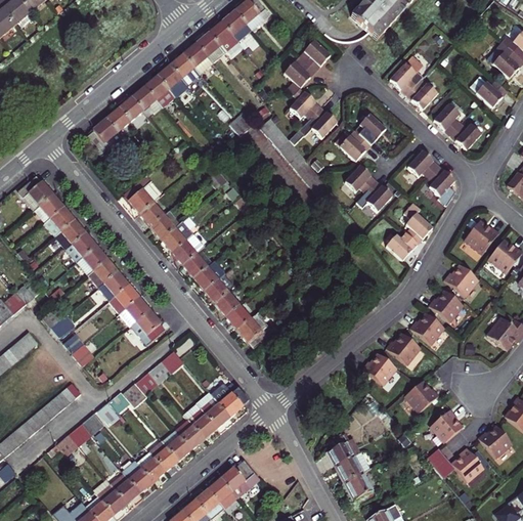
[(0,0),(0,5),(16,25),(32,11),(22,0),(13,0),(11,2),(9,0),(0,0)]
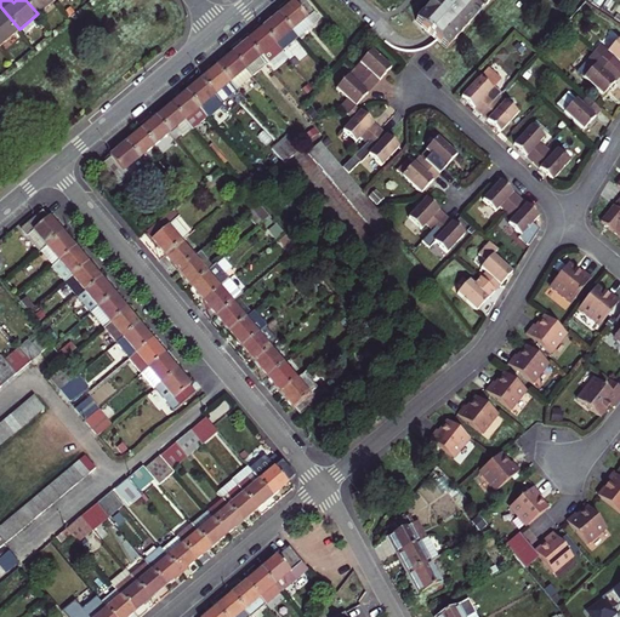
[(26,0),(38,13),(55,0),(26,0)]
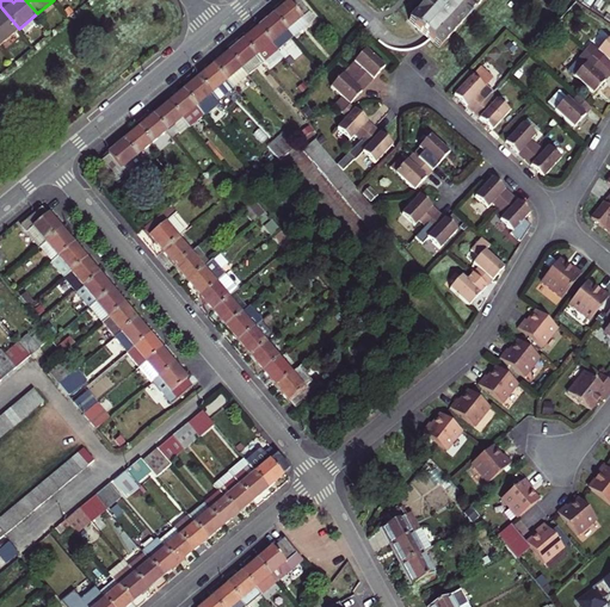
[(275,12),(294,35),(315,17),(301,0),(290,0),(275,12)]
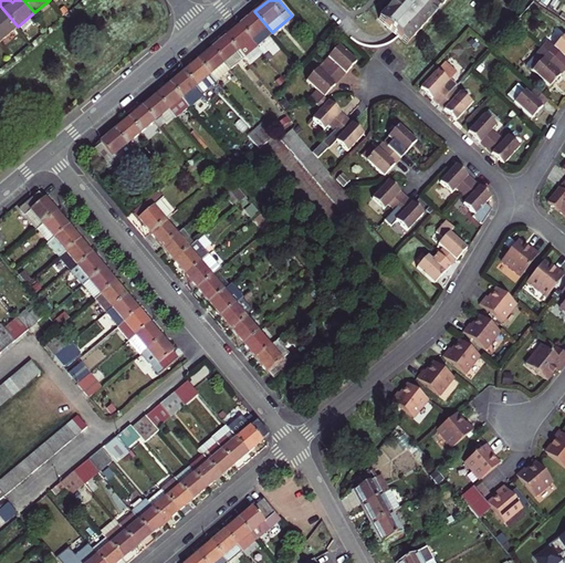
[(394,0),(379,16),(395,29),(408,41),(445,0),(394,0)]
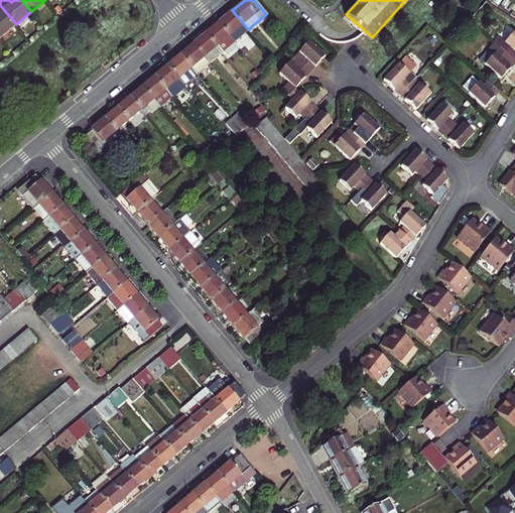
[(0,37),(16,24),(0,5),(0,37)]
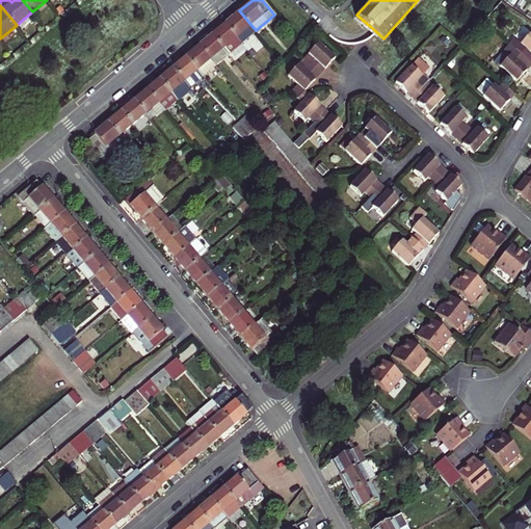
[(226,22),(242,42),(256,30),(239,10),(226,22)]
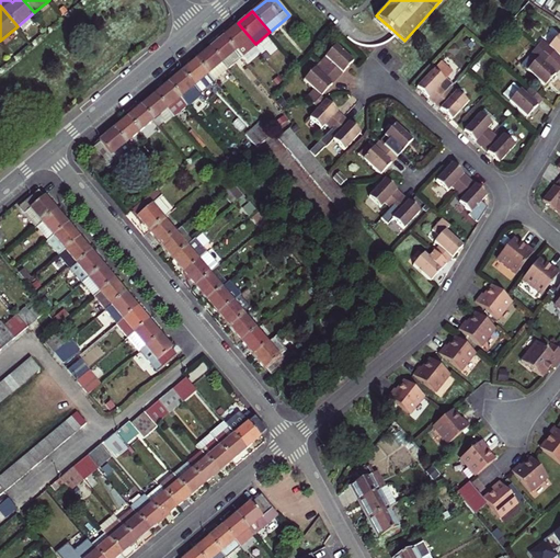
[(225,35),(242,56),(256,44),(255,44),(238,23),(225,35)]
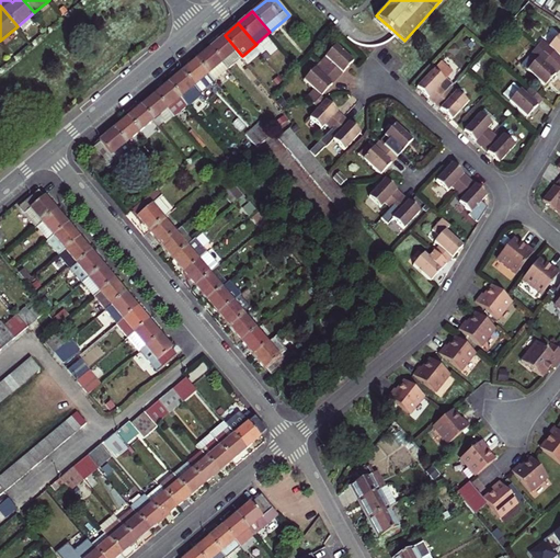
[(544,38),(538,45),(559,65),(559,34),(550,44),(544,38)]
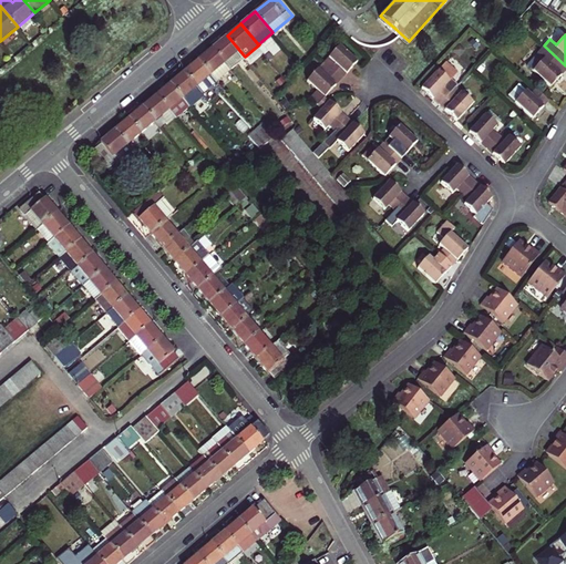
[(213,47),(230,68),(245,57),(227,36),(213,47)]
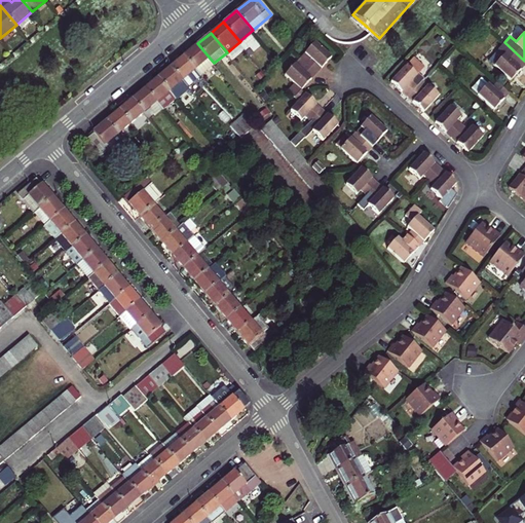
[(300,57),(316,72),(332,55),(315,40),(300,57)]
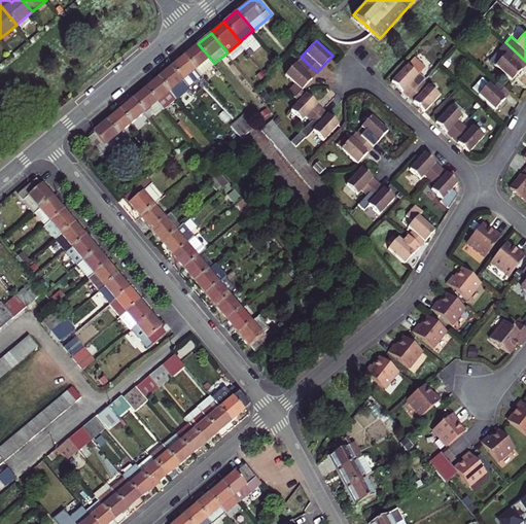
[(491,59),(513,78),(525,64),(525,61),(505,42),(491,59)]
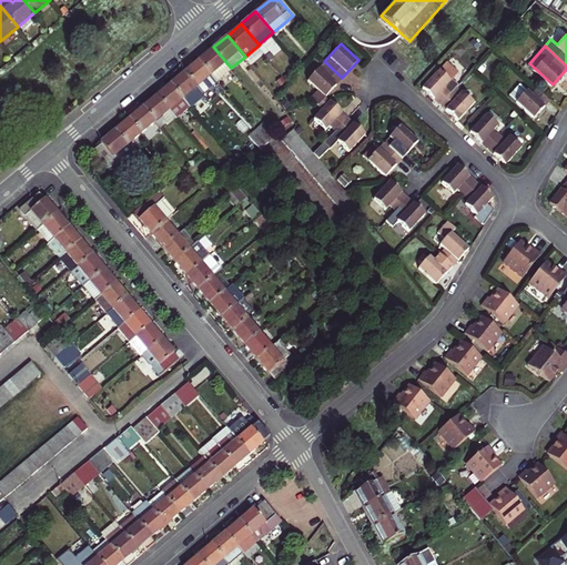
[(200,59),(218,80),(231,68),(213,47),(200,59)]
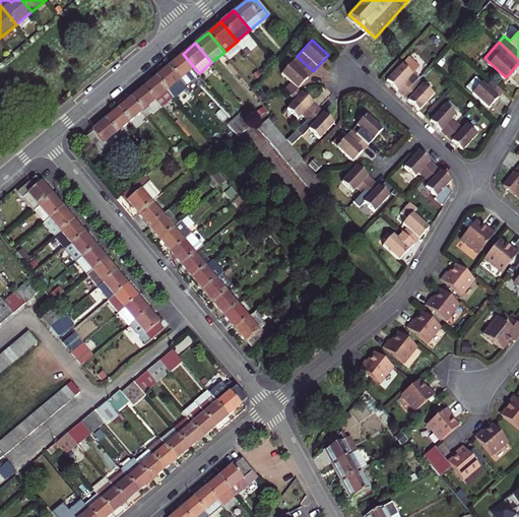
[(181,77),(186,83),(199,73),(183,54),(170,64),(181,77)]
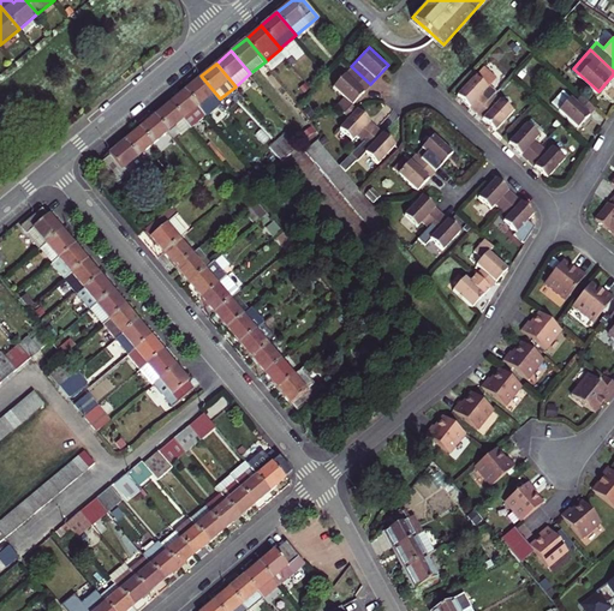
[(498,77),(484,65),(476,75),(458,94),(477,112),(495,91),(488,85),(498,77)]
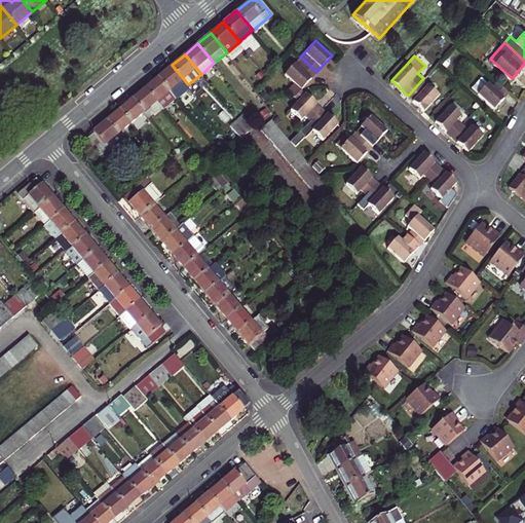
[(295,96),(302,88),(316,72),(300,57),(286,73),(295,81),(288,89),(295,96)]
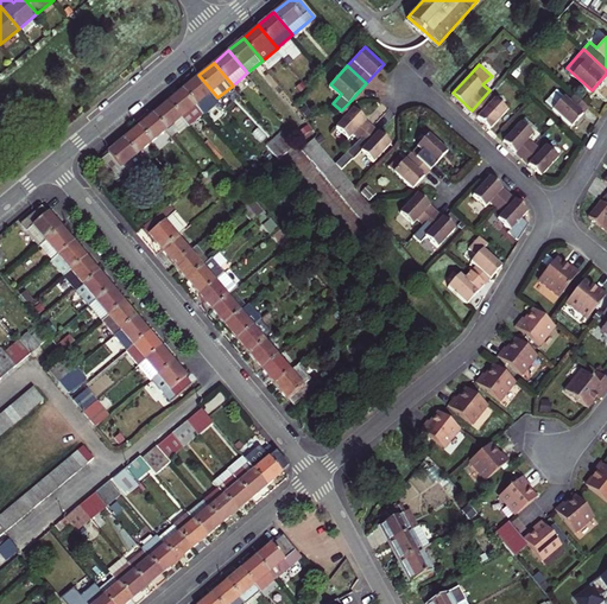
[(198,75),(184,88),(196,103),(212,90),(198,75)]
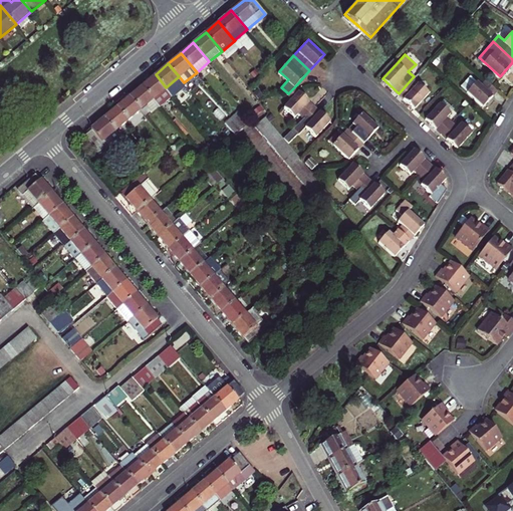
[(484,105),(498,89),(486,78),(481,83),(471,73),(461,84),(484,105)]
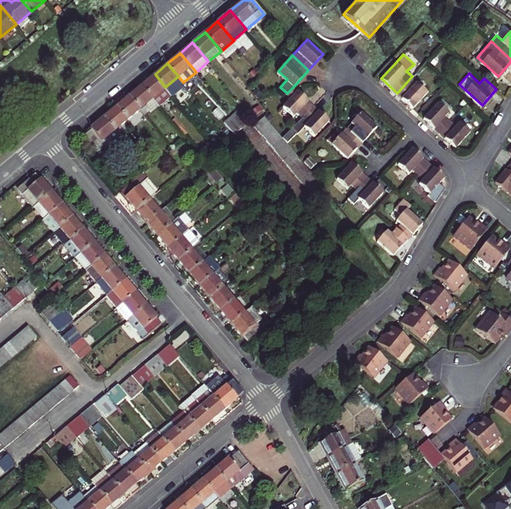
[(165,87),(155,74),(142,84),(153,97),(159,105),(172,94),(171,93),(165,87)]
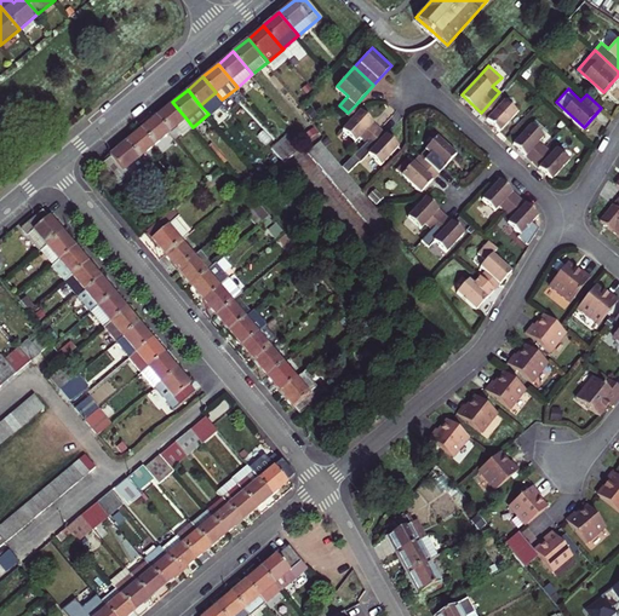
[(200,105),(207,113),(222,99),(216,92),(200,105)]
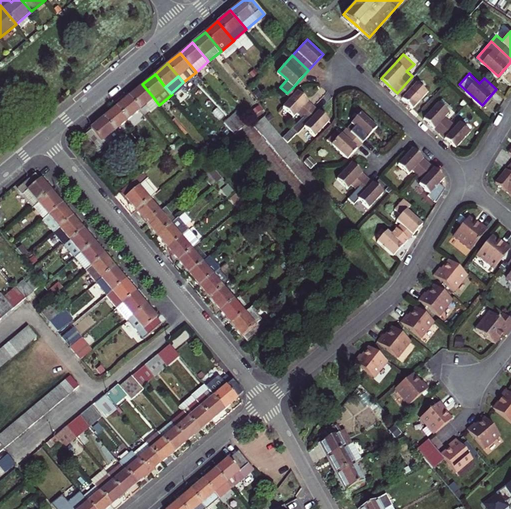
[(397,93),(413,107),(427,91),(412,76),(397,93)]
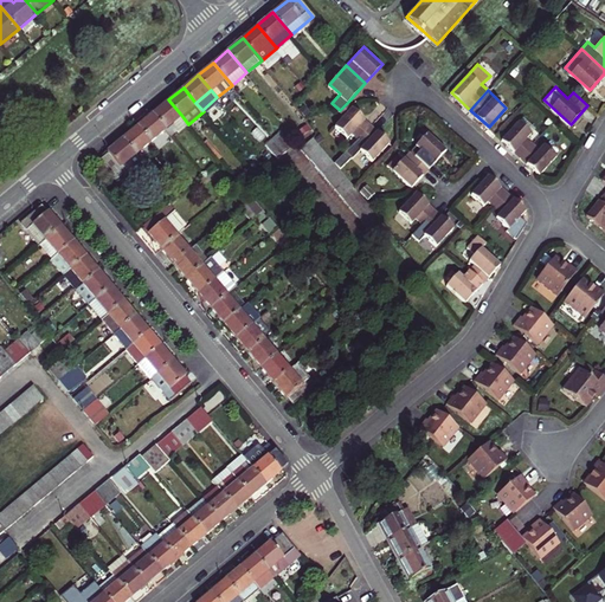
[(153,112),(166,128),(181,115),(168,99),(153,112)]
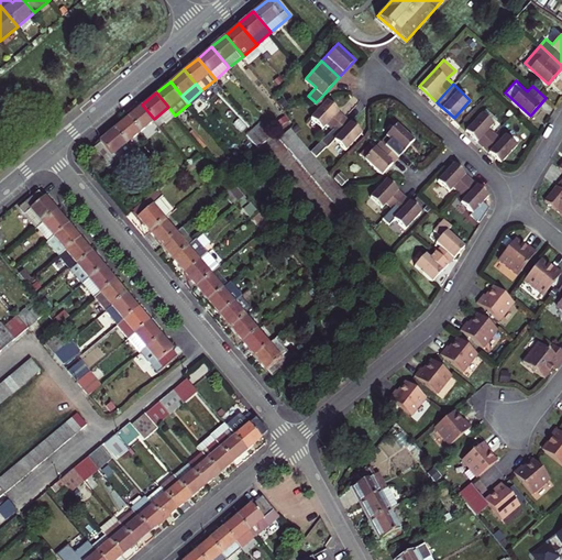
[(323,128),(328,122),(333,128),(345,114),(328,99),(323,95),(316,102),(320,107),(311,117),(323,128)]
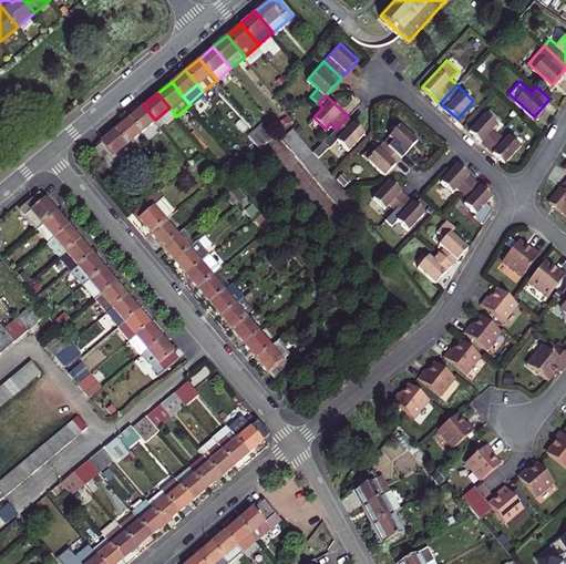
[(130,116),(142,131),(155,120),(143,105),(130,116)]
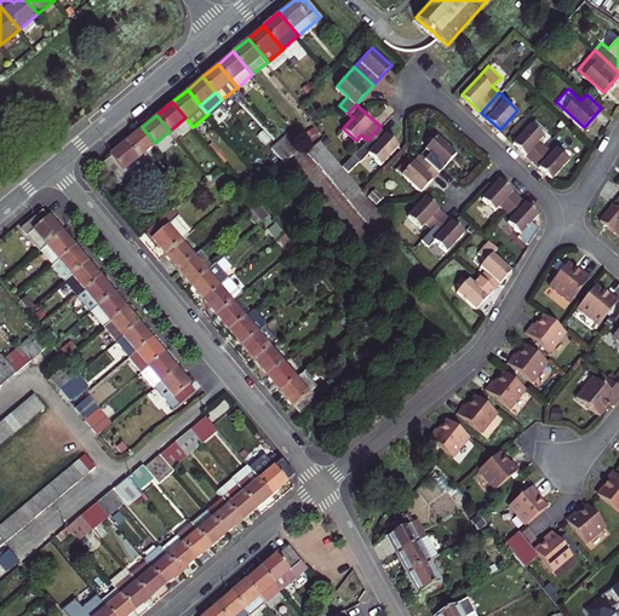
[(532,122),(544,134),(549,128),(537,117),(532,122)]
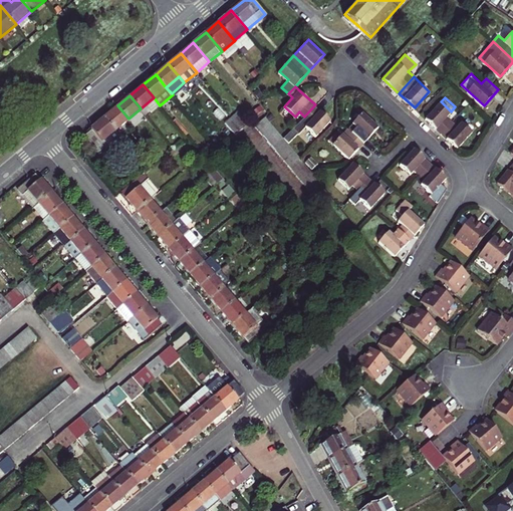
[(441,101),(426,117),(442,133),(453,120),(448,115),(451,111),(441,101)]
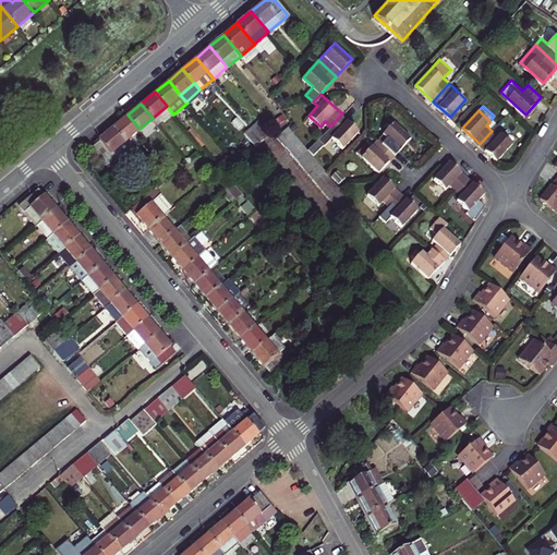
[(360,130),(342,113),(330,127),(312,146),(314,149),(316,152),(325,144),(333,136),(343,147),(360,130)]
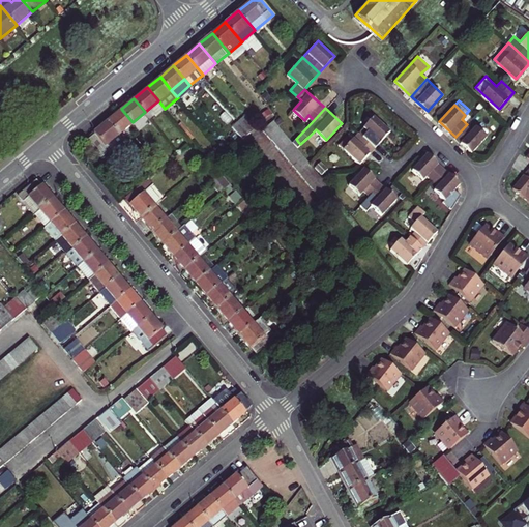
[(108,120),(119,134),(133,122),(121,109),(108,120)]
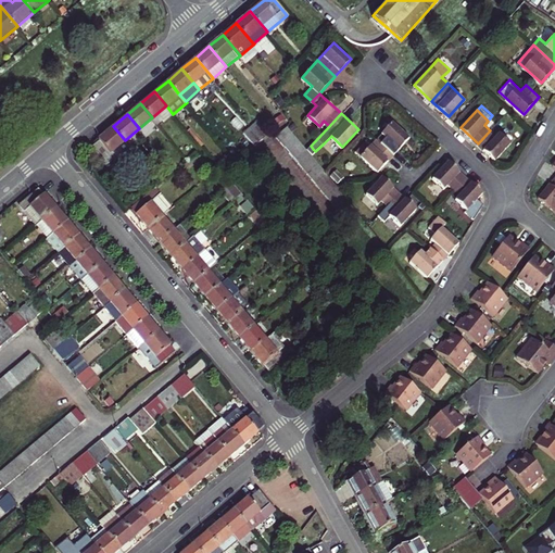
[(252,124),(263,138),(270,132),(259,118),(252,124)]
